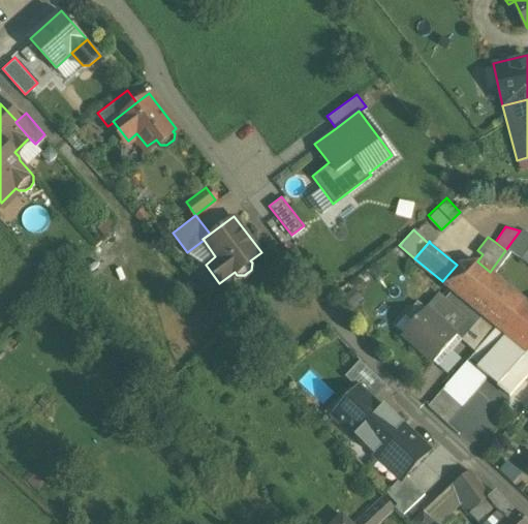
[(477,262),(476,262),(476,259),(457,263),(457,265),(442,281),(441,282),(449,289),(479,314),(493,326),(524,350),(527,346),(527,344),(527,303),(490,272),(477,262)]
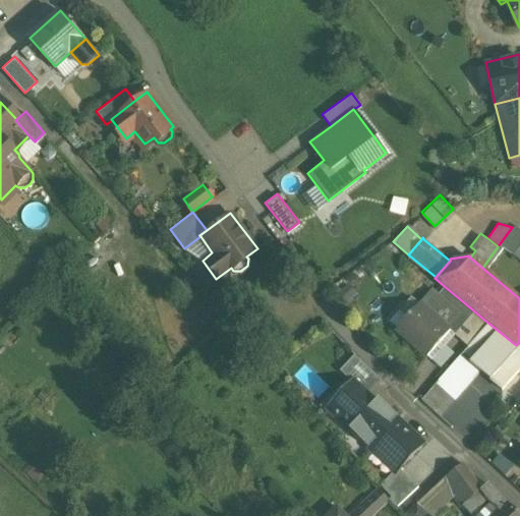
[(431,285),(418,300),(449,327),(453,330),(472,309),(443,285),(439,291),(431,285)]
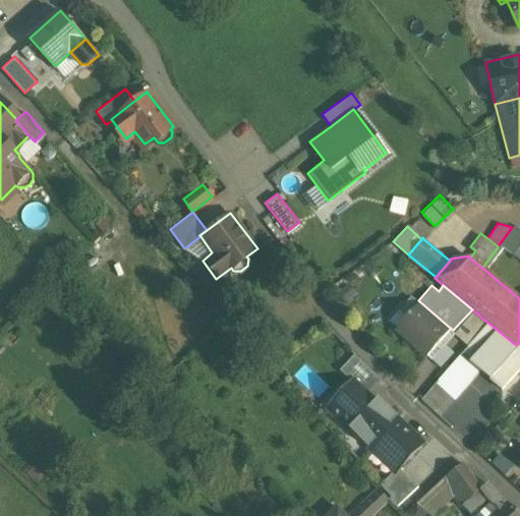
[(449,327),(418,300),(395,327),(425,353),(449,327)]
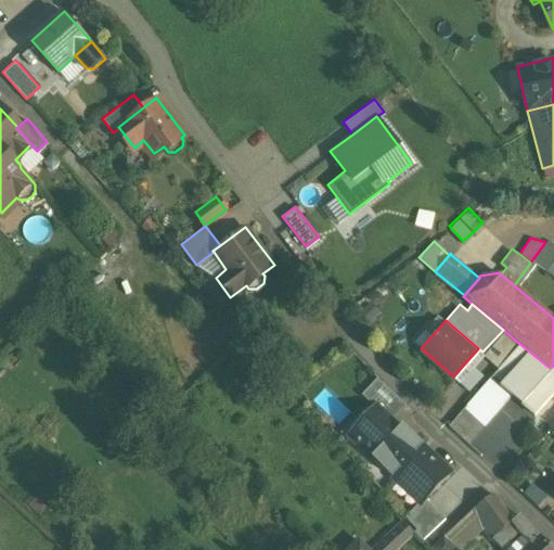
[(503,330),(482,352),(498,365),(517,342),(503,330)]
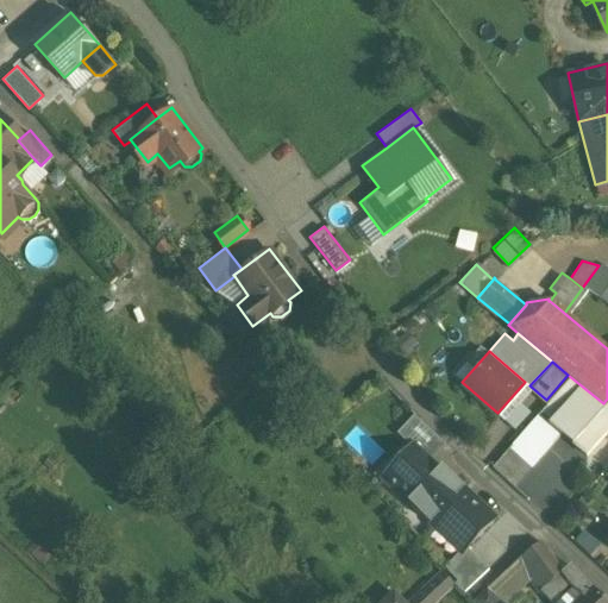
[(603,403),(568,375),(546,400),(509,441),(532,460),(558,431),(583,451),(607,422),(607,400),(607,399),(603,403)]
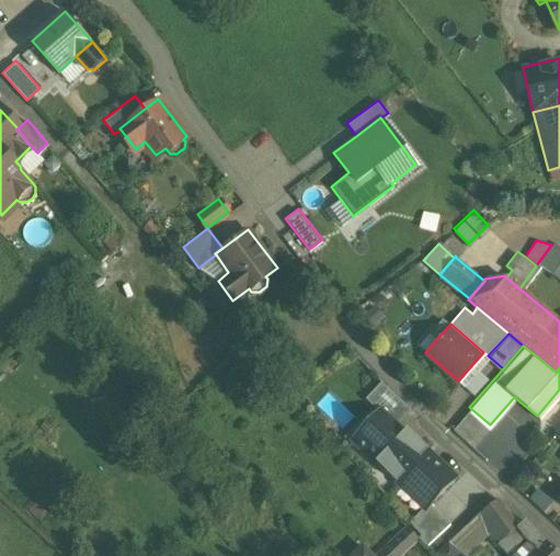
[(381,381),(366,397),(376,406),(395,424),(410,407),(381,381)]
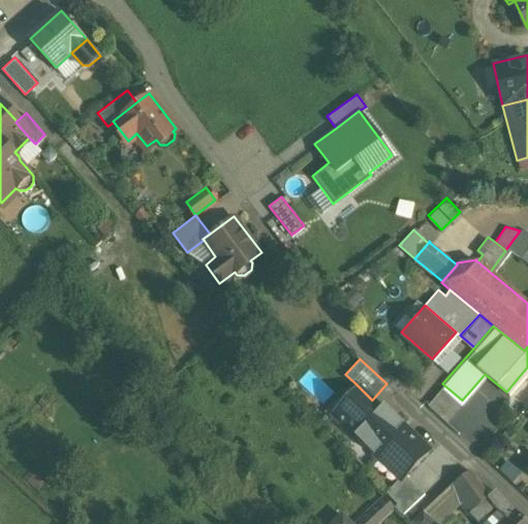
[(354,382),(329,411),(349,430),(369,449),(399,417),(382,402),(379,406),(372,400),(354,382)]
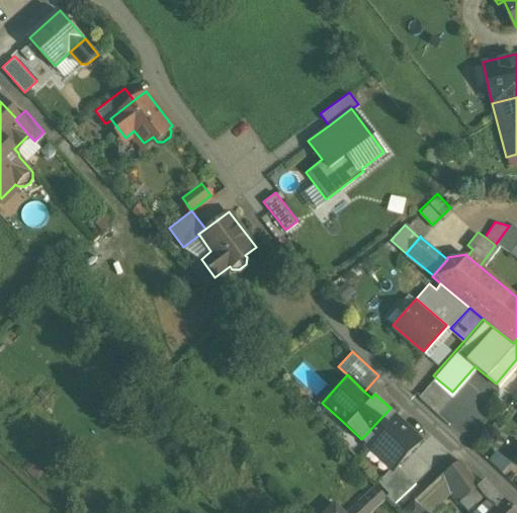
[(452,392),(433,375),(418,394),(436,411),(452,392)]
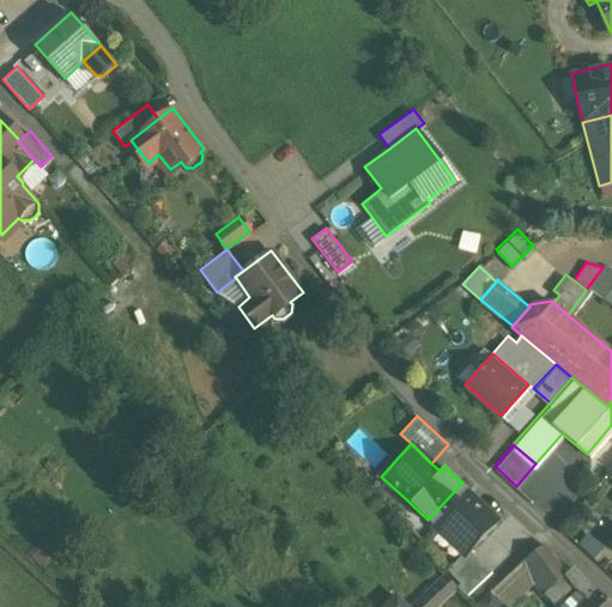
[(462,483),(428,520),(462,551),(468,545),(472,547),(500,517),(496,514),(462,483)]
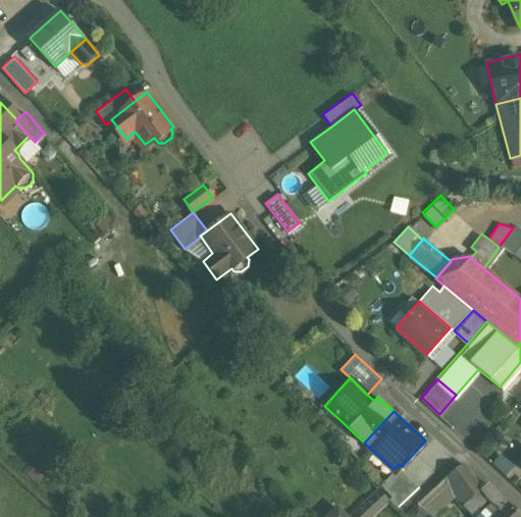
[(461,462),(416,504),(428,515),(452,492),(462,504),(470,499),(476,494),(481,488),(482,488),(461,462)]
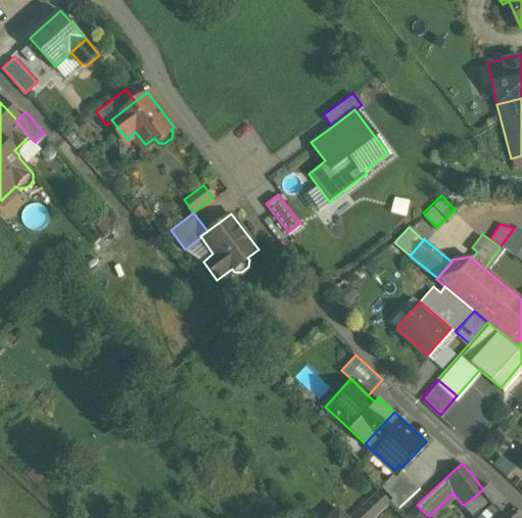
[(381,484),(401,503),(419,482),(402,467),(399,465),(394,470),(381,484)]
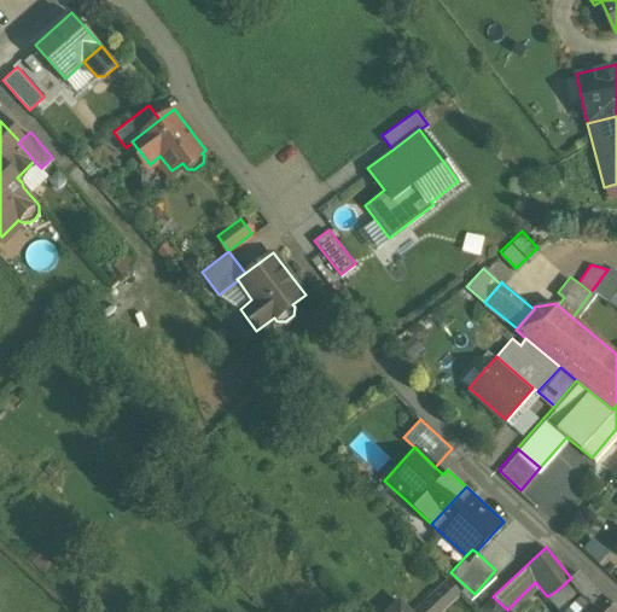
[(599,593),(578,571),(571,578),(570,578),(575,586),(574,587),(582,595),(588,604),(599,593)]
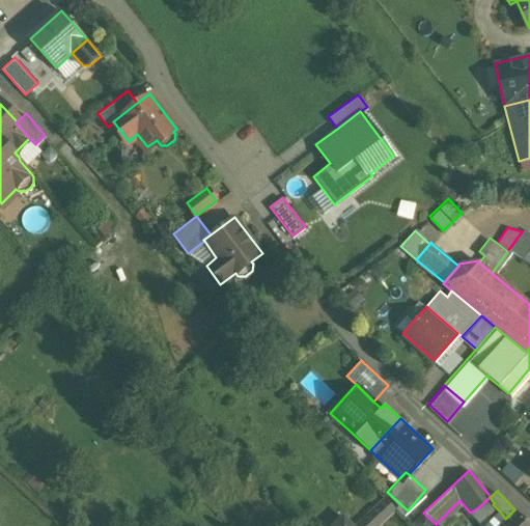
[(384,496),(352,525),(373,525),(395,507),(384,496)]
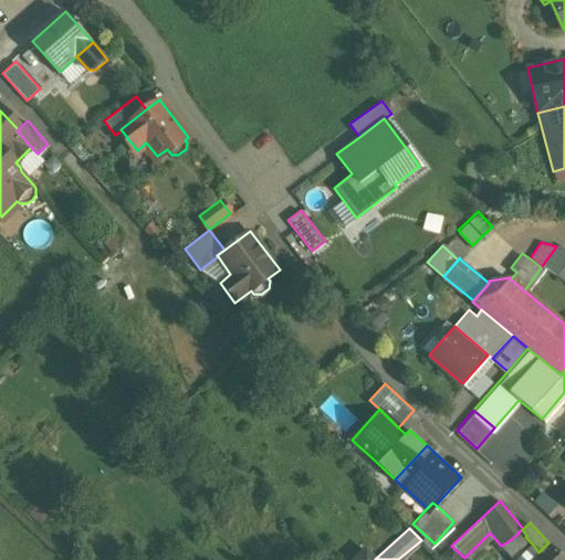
[(526,536),(522,529),(516,535),(521,540),(525,537),(526,536)]
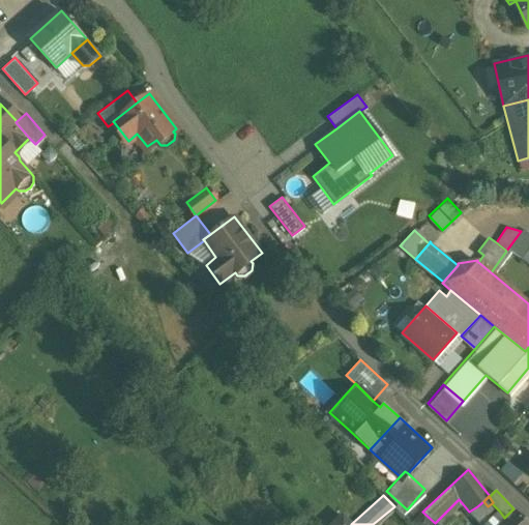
[(488,506),(483,501),(477,506),(485,515),(490,511),(488,506)]
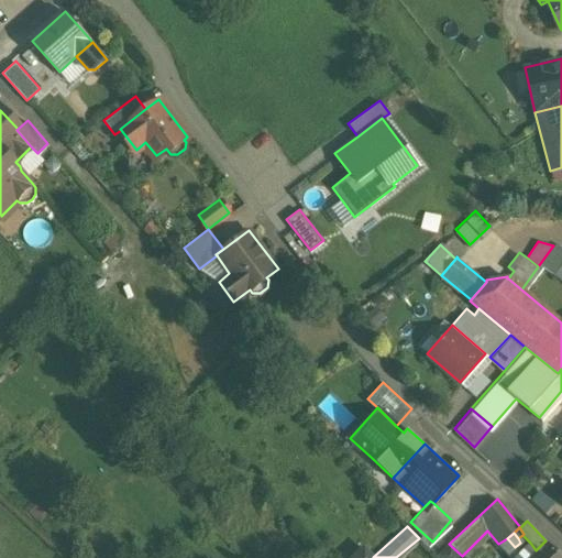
[(515,547),(507,538),(498,544),(507,554),(515,547)]
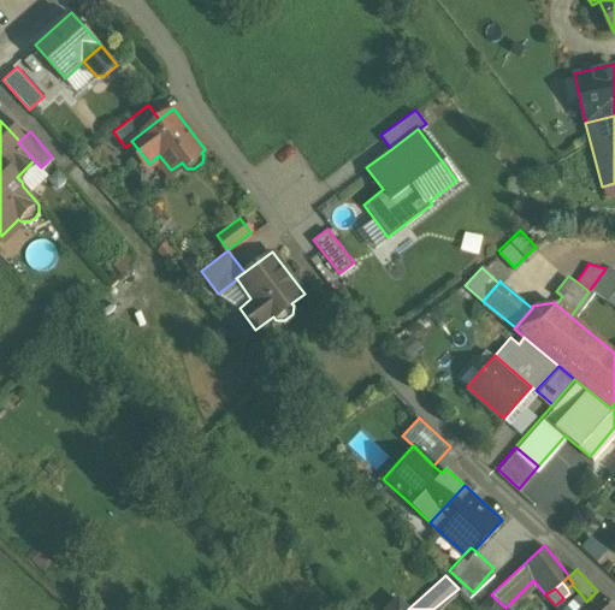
[(579,609),(577,609),(614,609),(597,591),(586,602),(579,609)]
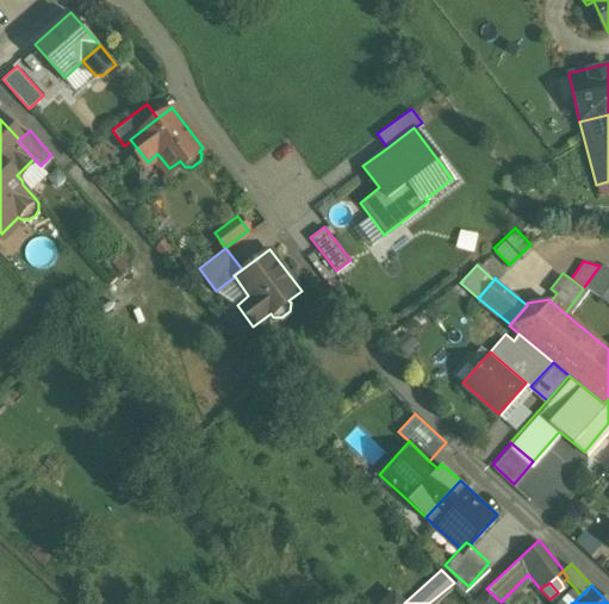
[(580,596),(575,587),(567,595),(573,603),(580,596)]
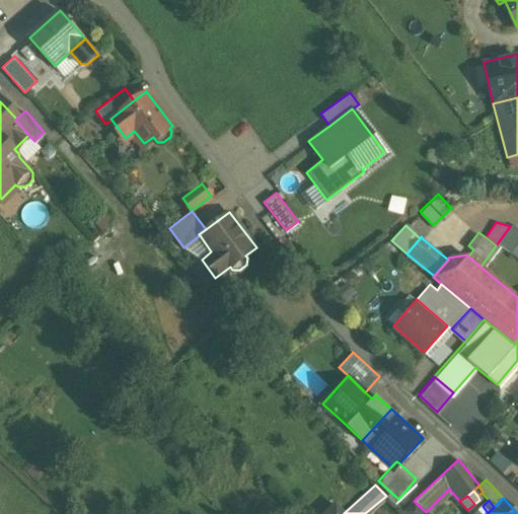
[(427,513),(426,512),(414,501),(402,511),(405,513),(427,513)]
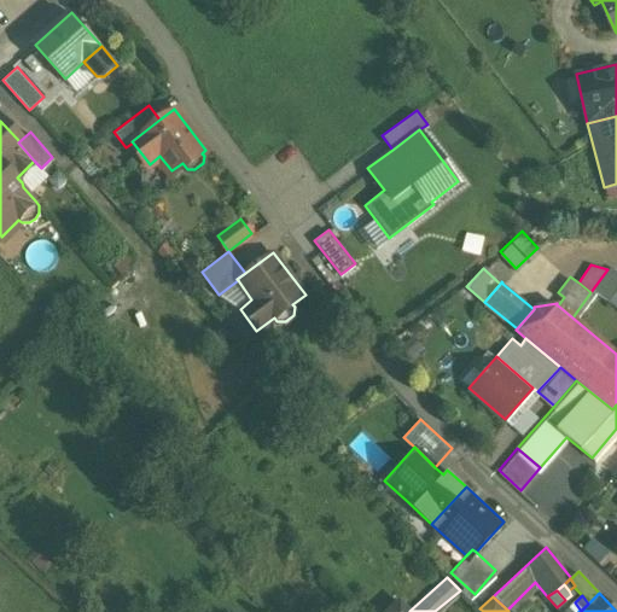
[(409,611),(397,600),(385,611),(409,611)]
